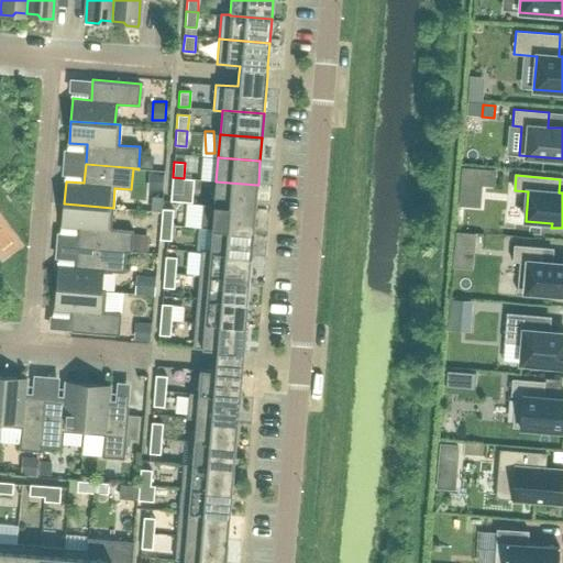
[(183,194),(184,178),(173,177),(172,192),(183,194)]
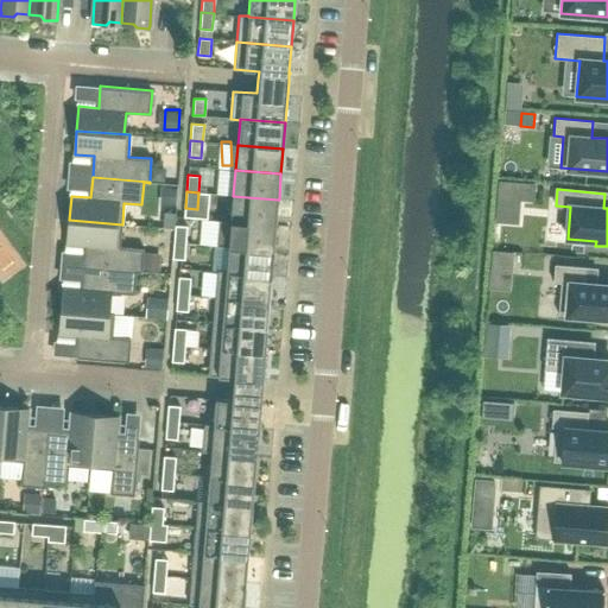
[(230,221),(276,226),(278,200),(233,196),(230,221)]
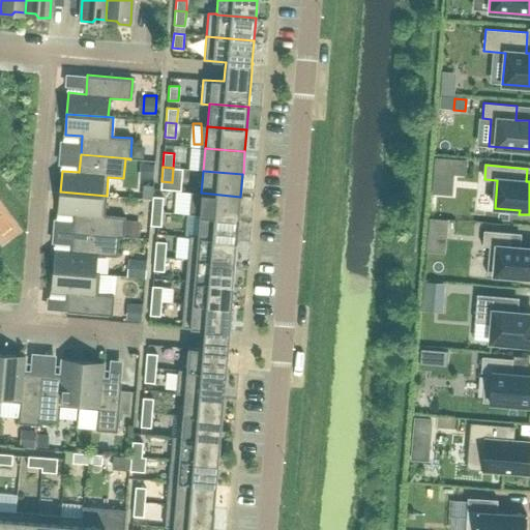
[(192,213),(193,188),(177,187),(176,213),(192,213)]
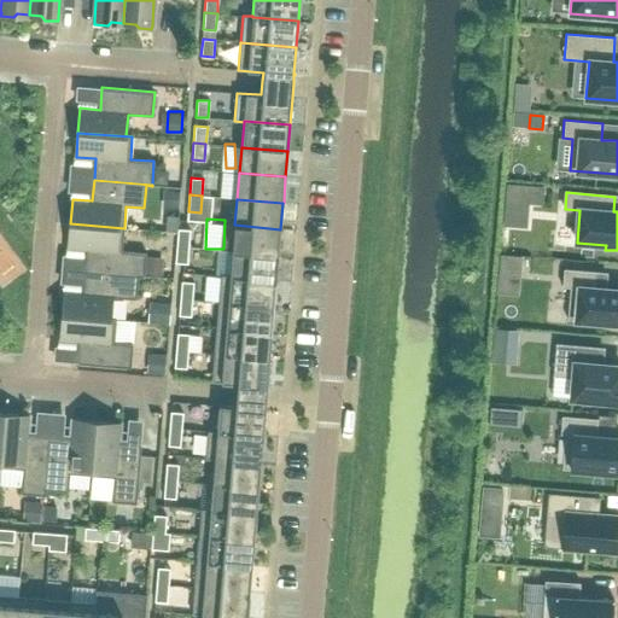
[(122,251),(124,228),(70,223),(68,249),(88,250),(86,270),(144,277),(146,252),(122,251)]
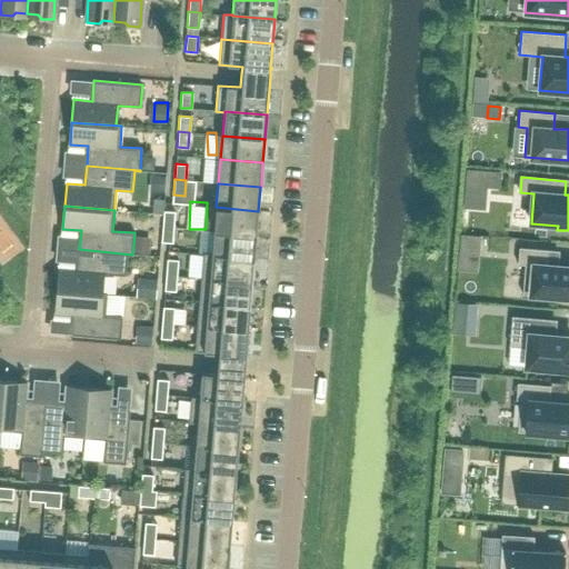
[(216,207),(215,231),(256,235),(258,211),(216,207)]
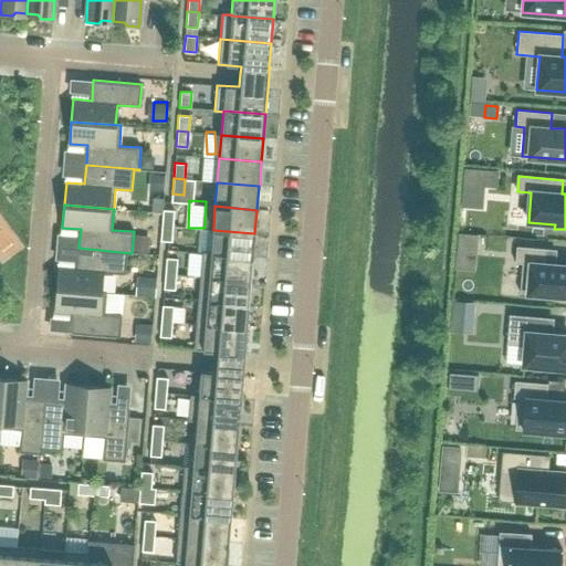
[(161,226),(173,226),(175,211),(163,210),(161,226)]
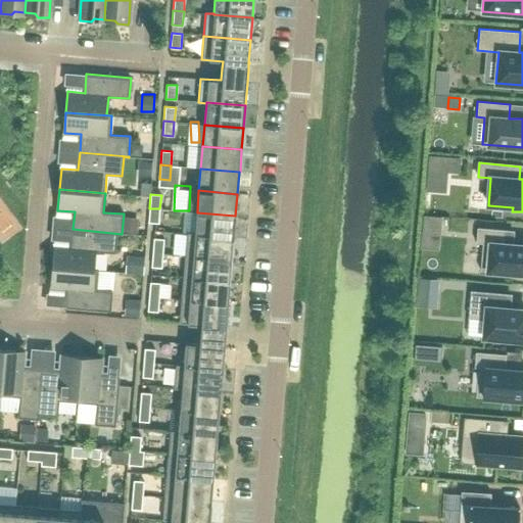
[(149,208),(148,223),(158,224),(159,208),(149,208)]
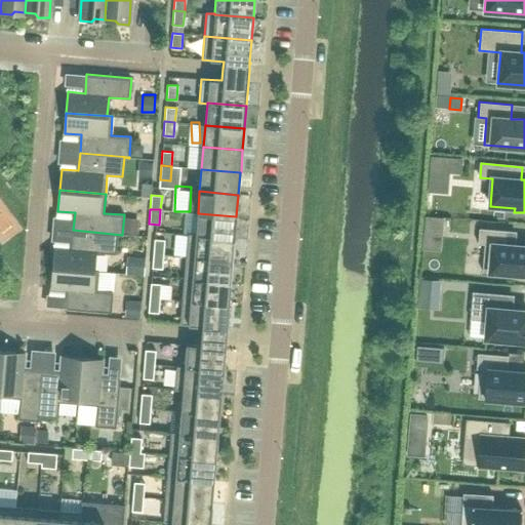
[(196,236),(235,239),(235,238),(237,216),(236,216),(198,213),(196,234),(196,236)]
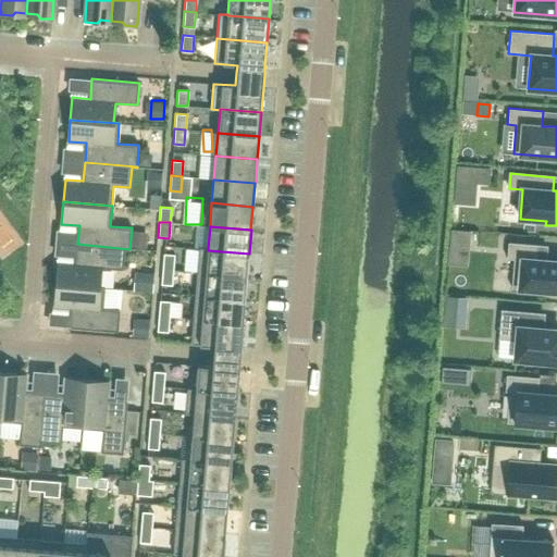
[(75,257),(76,230),(59,229),(59,257),(75,257)]
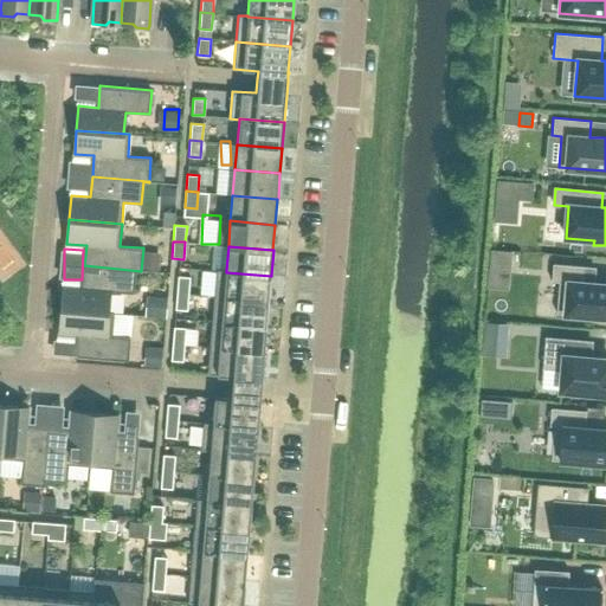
[(559,282),(556,314),(605,317),(605,284),(585,282),(586,266),(553,263),(552,282),(559,282)]
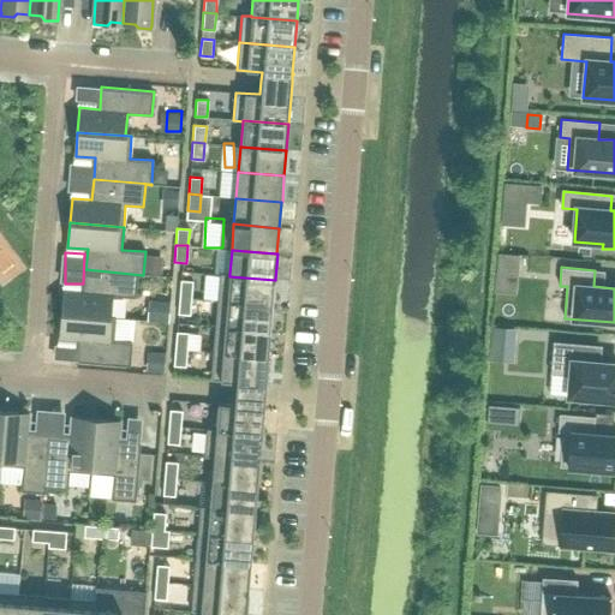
[(143,275),(85,269),(84,291),(64,290),(63,314),(115,318),(115,317),(111,317),(112,296),(136,298),(138,275),(143,275)]
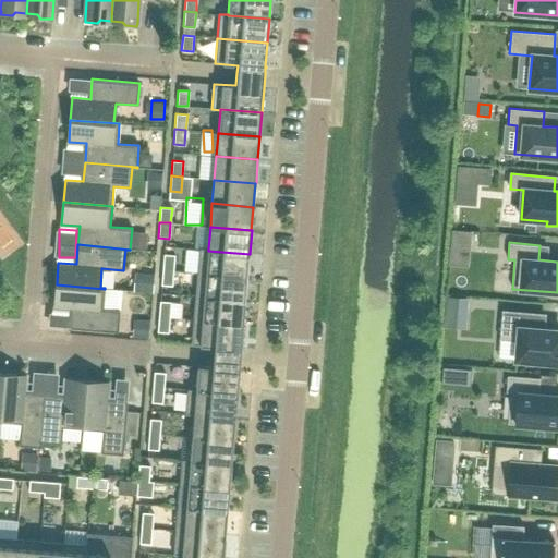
[(197,273),(247,277),(250,254),(208,251),(208,249),(199,249),(197,273)]
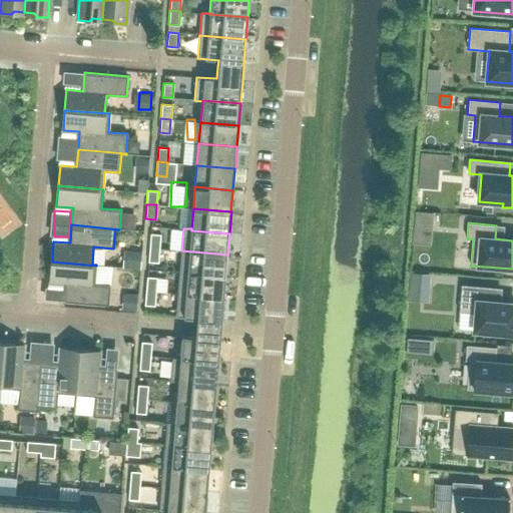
[(151,233),(149,247),(159,248),(161,234),(151,233)]
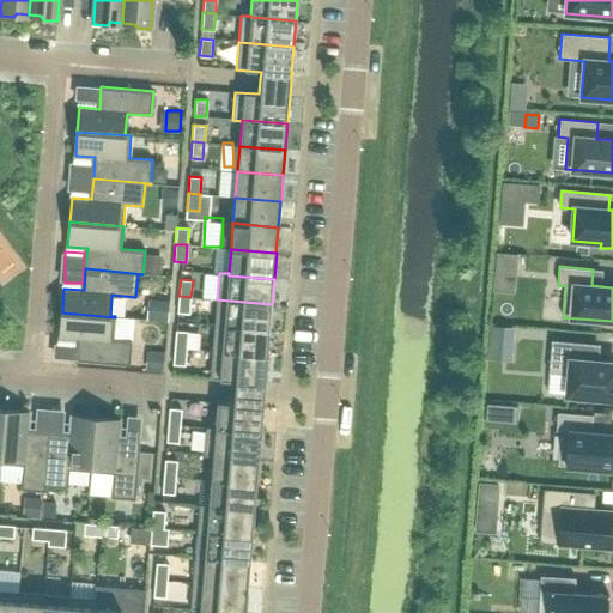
[(189,314),(190,297),(178,296),(177,313),(189,314)]
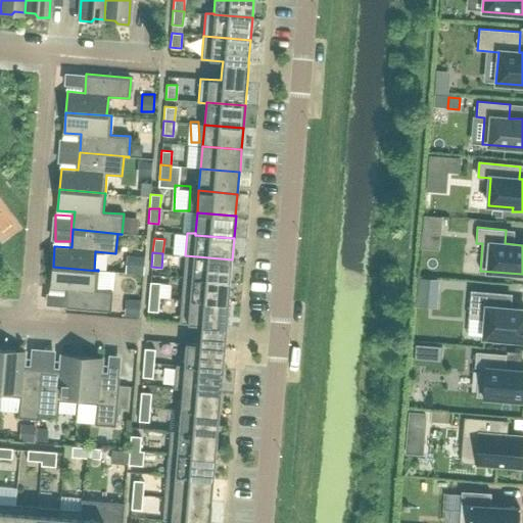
[(185,255),(183,278),(230,282),(232,259),(185,255)]
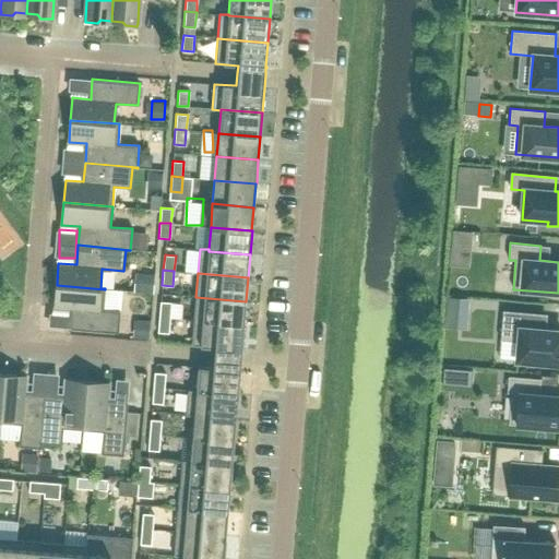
[(105,289),(57,285),(55,307),(72,309),(71,329),(118,333),(120,311),(104,309),(105,289)]
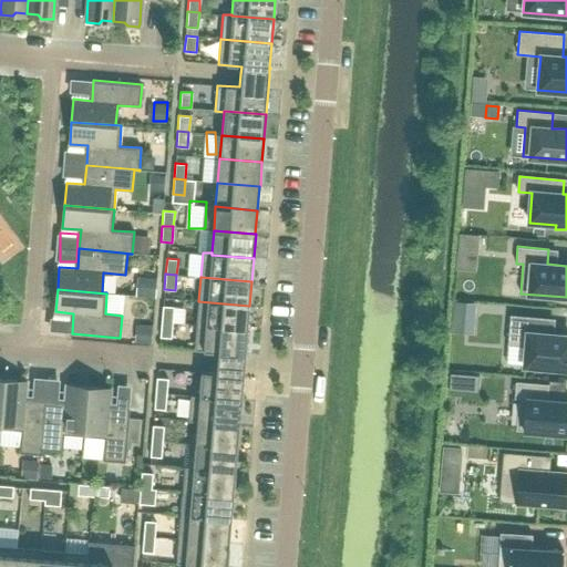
[(109,290),(109,308),(126,308),(127,291),(109,290)]
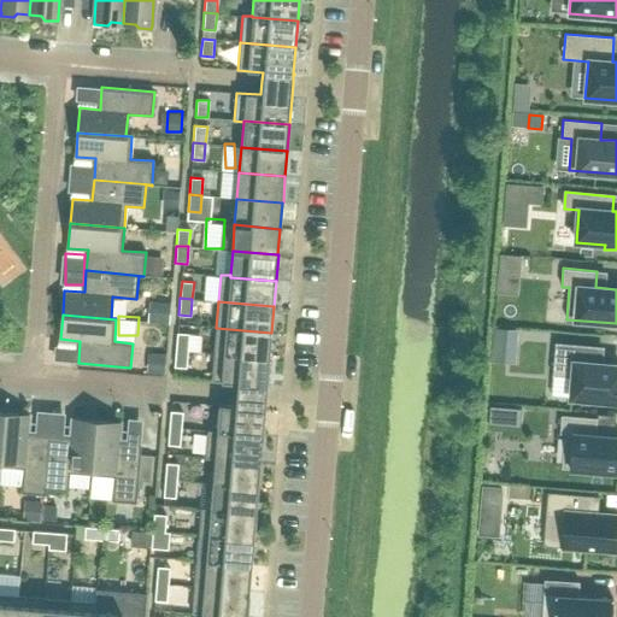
[(216,328),(213,353),(269,358),(271,333),(216,328)]
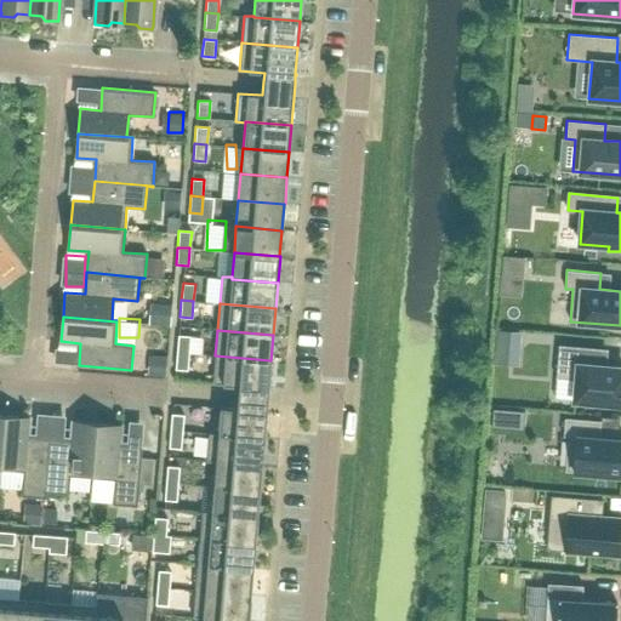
[(191,336),(178,335),(177,352),(189,353),(191,336)]
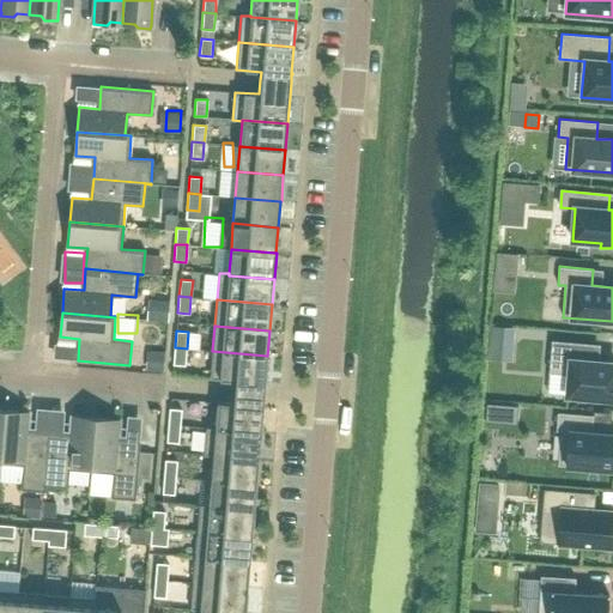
[(189,331),(189,347),(204,347),(204,332),(189,331)]
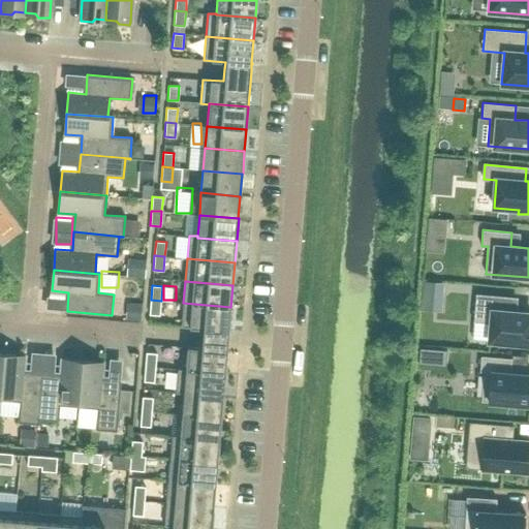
[(510,297),(476,293),(473,321),(490,323),(489,341),(528,344),(528,312),(509,311),(510,297)]
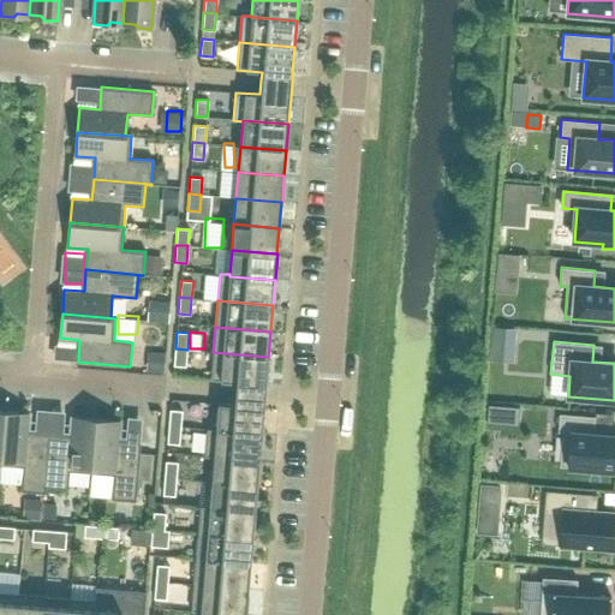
[(175,348),(174,365),(186,366),(187,350),(175,348)]
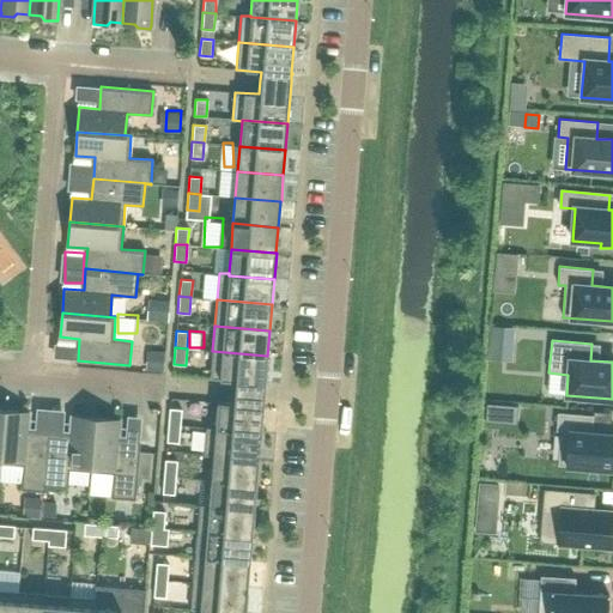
[(218,402),(216,429),(261,432),(263,407),(265,406),(263,406),(265,393),(266,383),(266,382),(268,356),(267,356),(212,351),(210,378),(236,381),(235,390),(234,404),(218,402)]
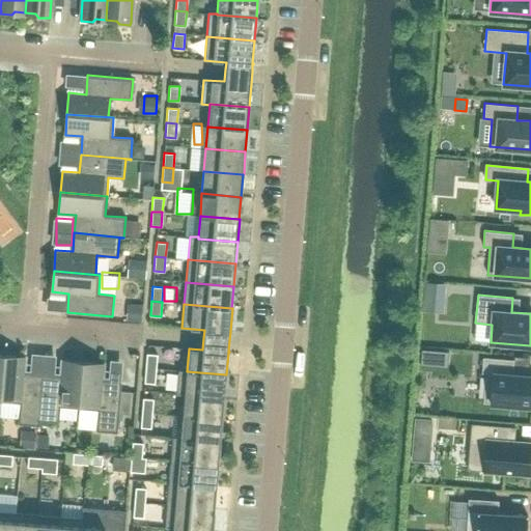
[(145,368),(156,369),(158,355),(146,354),(145,368)]
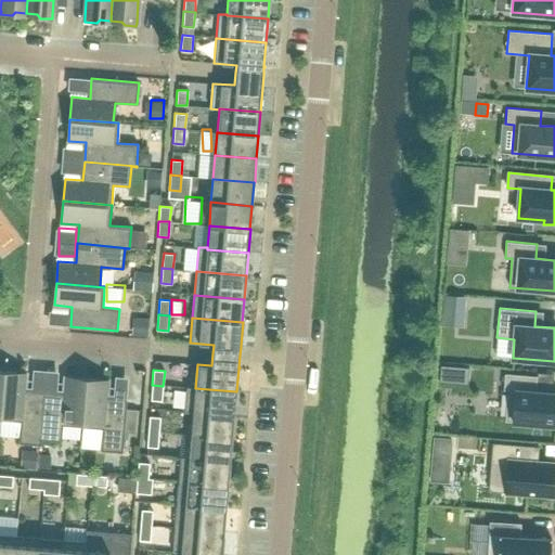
[(18,443),(39,446),(43,394),(25,391),(26,373),(4,372),(0,420),(21,422),(18,443)]
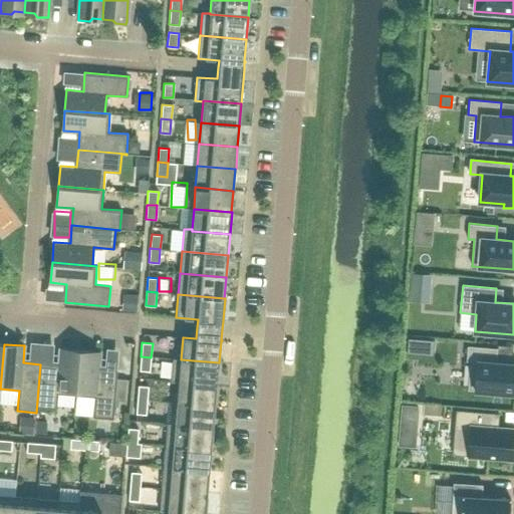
[(470,361),(468,390),(513,394),(513,363),(496,362),(497,348),(467,345),(466,361),(470,361)]
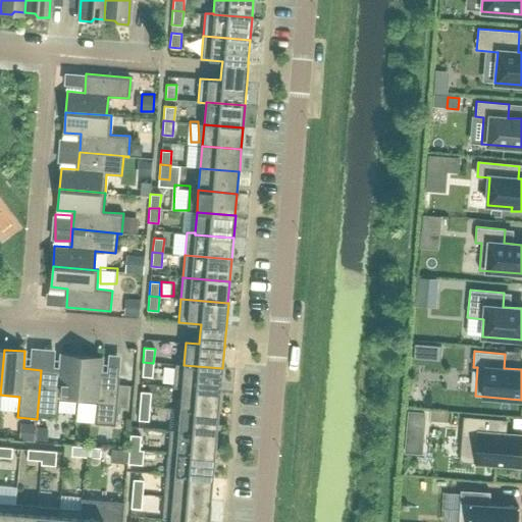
[(59,400),(77,402),(82,356),(60,354),(59,371),(41,370),(37,419),(38,419),(39,414),(57,415),(59,400)]
